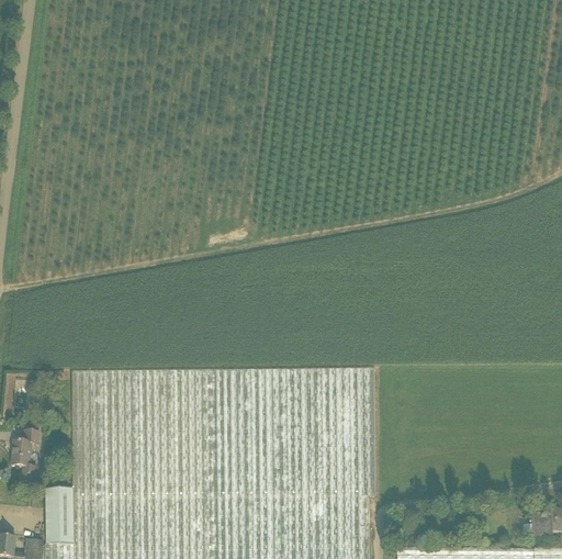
[(212,369),(82,370),(71,370),(72,489),(74,544),(45,544),(44,558),(368,558),(368,515),(368,507),(361,507),(361,495),(374,495),(373,367),(212,369)]
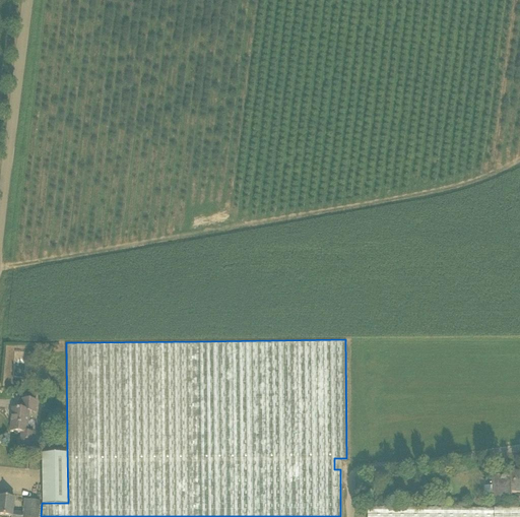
[(22,431),(21,442),(33,443),(34,431),(27,431),(29,409),(36,409),(37,398),(23,397),(22,408),(12,407),(10,430),(22,431)]
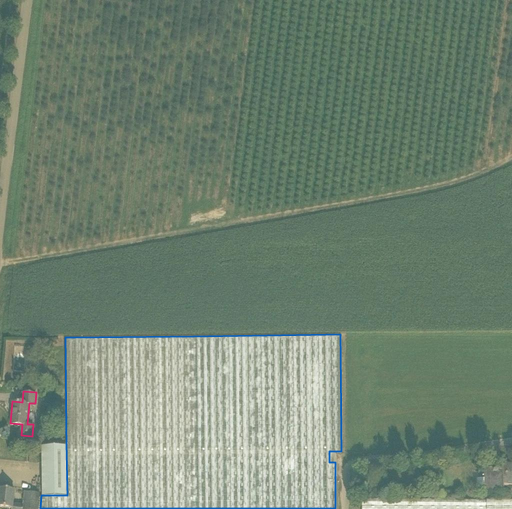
[(40,445),(41,495),(67,495),(66,445),(40,445)]
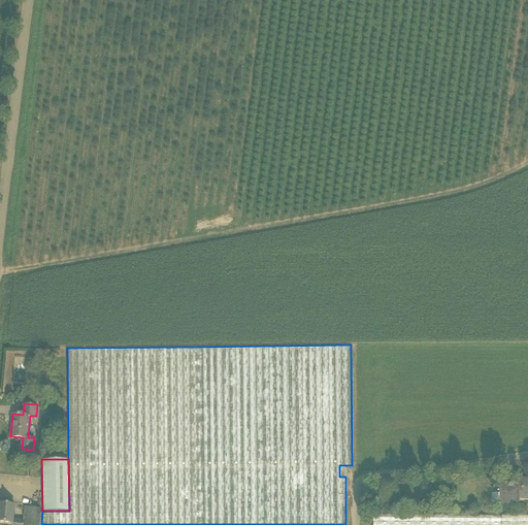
[(519,499),(527,499),(527,478),(519,478),(519,484),(513,484),(508,484),(500,484),(499,484),(499,503),(497,503),(497,504),(519,504),(519,499)]
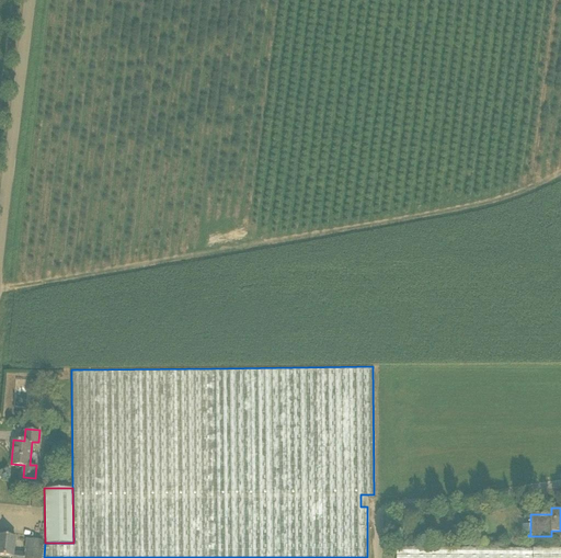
[(24,557),(25,551),(14,549),(15,536),(0,534),(0,554),(12,556),(12,557),(24,557)]
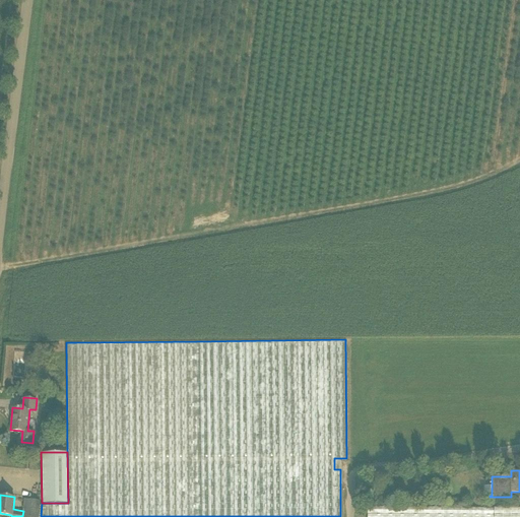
[(23,511),(22,516),(38,516),(40,500),(24,498),(23,511)]
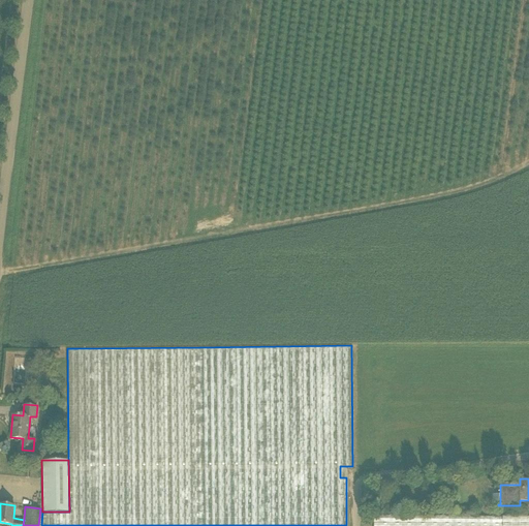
[(502,525),(503,515),(374,515),(373,525),(502,525)]
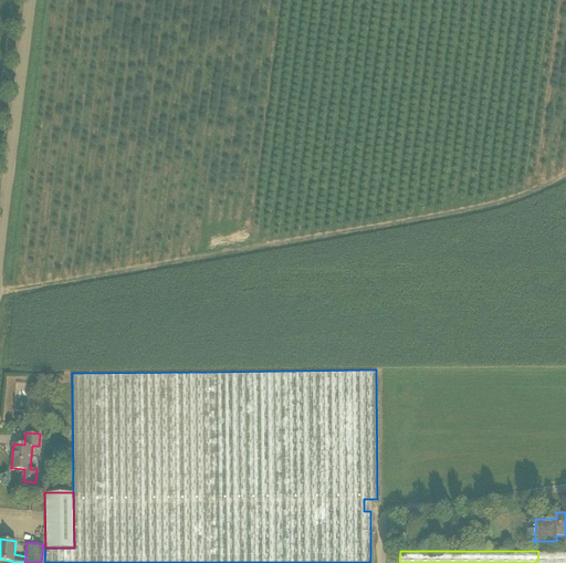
[(565,562),(565,551),(538,551),(537,562),(565,562)]
